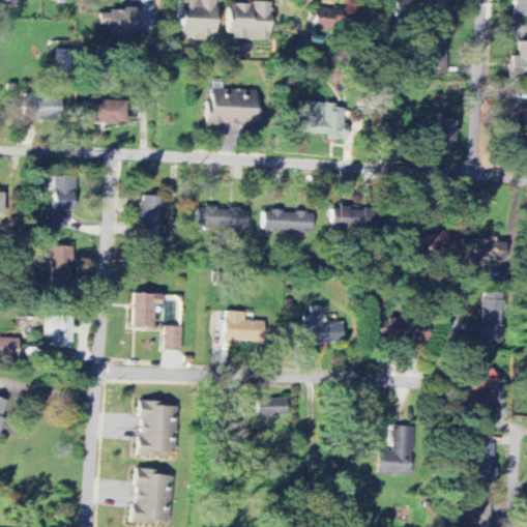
[(180,0),(180,37),(215,38),(216,0),(180,0)]
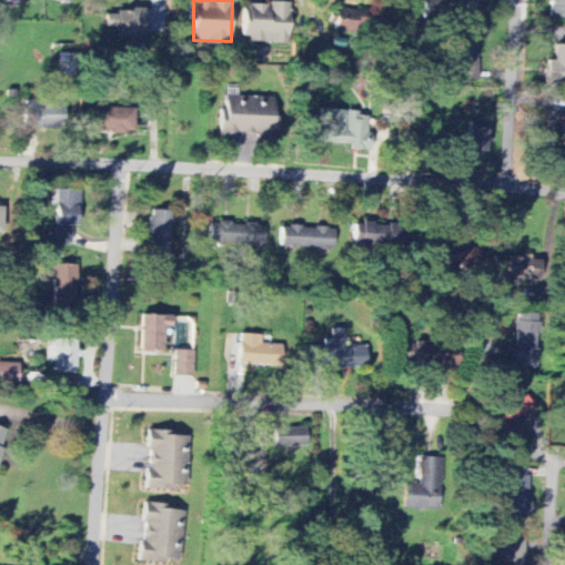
[(425,0),(425,21),(462,20),(461,0),(425,0)]
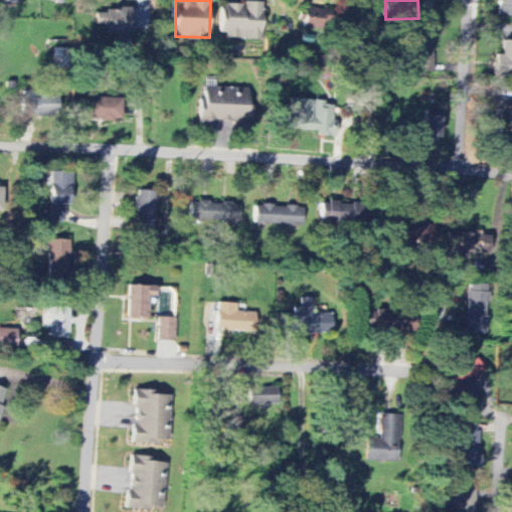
[(501,0),(501,13),(511,13),(511,0),(501,0)]
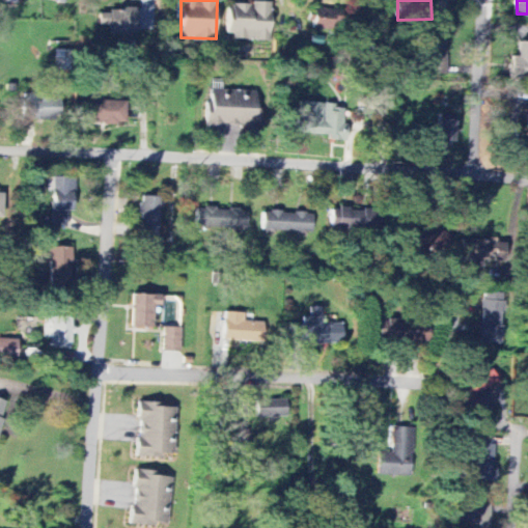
[(273,2),(229,1),(228,37),(272,38),(273,2)]
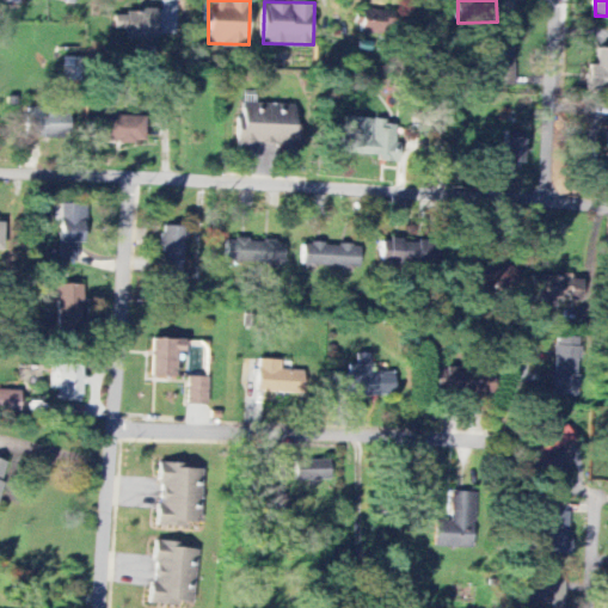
[(128,36),(159,37),(159,10),(116,8),(116,26),(128,26),(128,36)]
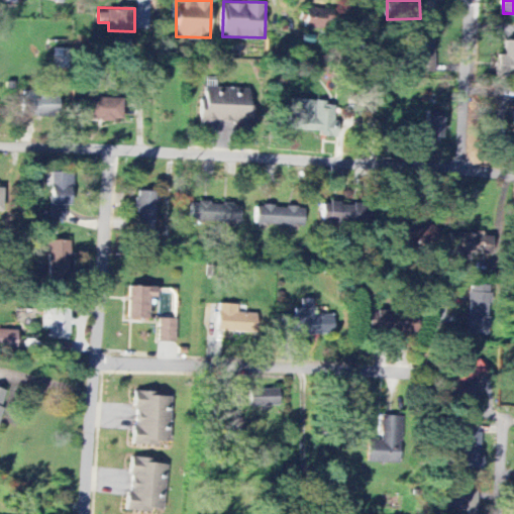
[(335,8),(307,7),(306,27),(334,27),(335,8)]
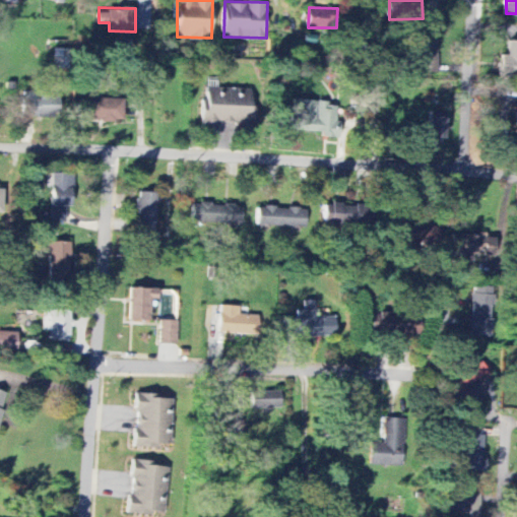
[(418,40),(419,71),(440,71),(439,39),(418,40)]
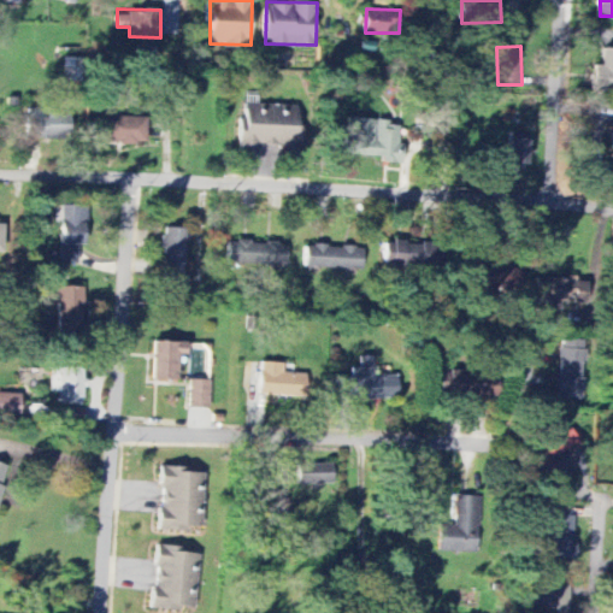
[(612,46),(606,46),(605,63),(597,63),(595,88),(612,89),(612,46)]
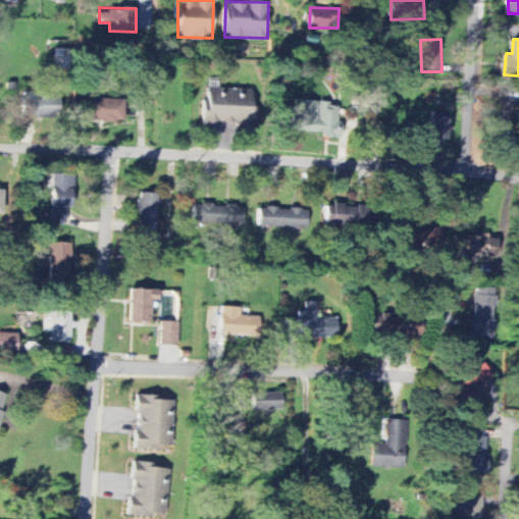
[(203,123),(258,124),(259,88),(209,86),(208,104),(204,103),(203,123)]
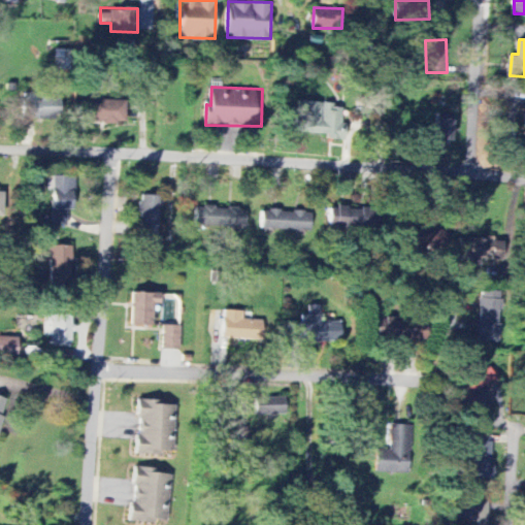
[(62,95),(26,93),(25,117),(61,119),(62,95)]
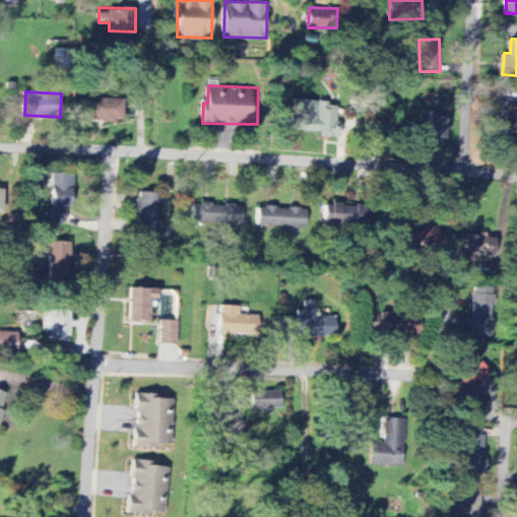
[(90,118),(124,120),(125,95),(91,94),(90,118)]
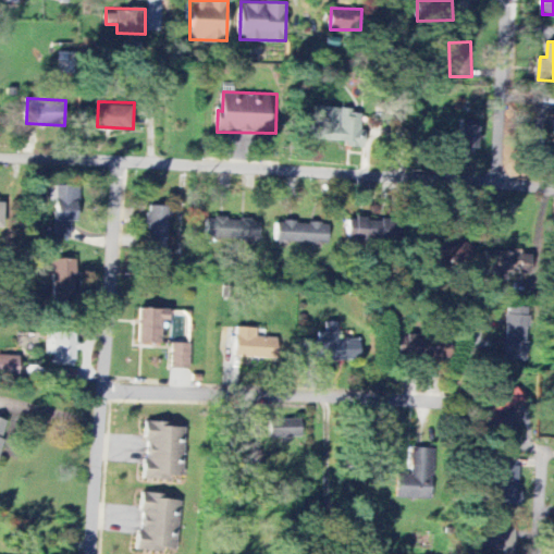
[(314,138),(348,139),(348,145),(362,146),(364,108),(315,106),(314,138)]
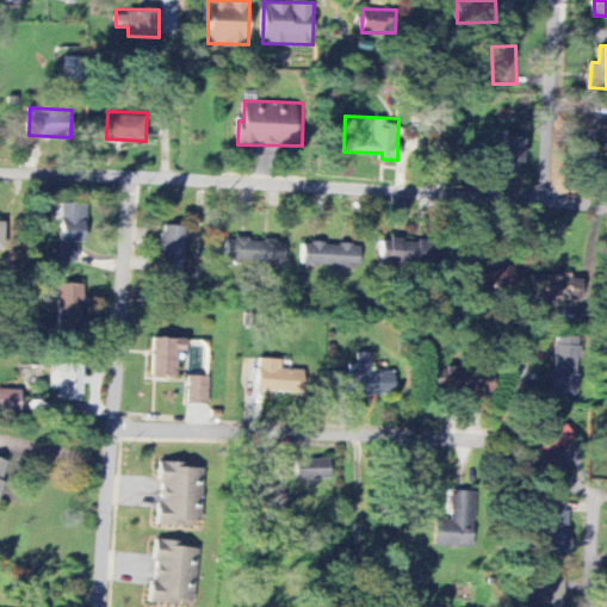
[(505,167),(524,168),(525,129),(506,128),(505,167)]
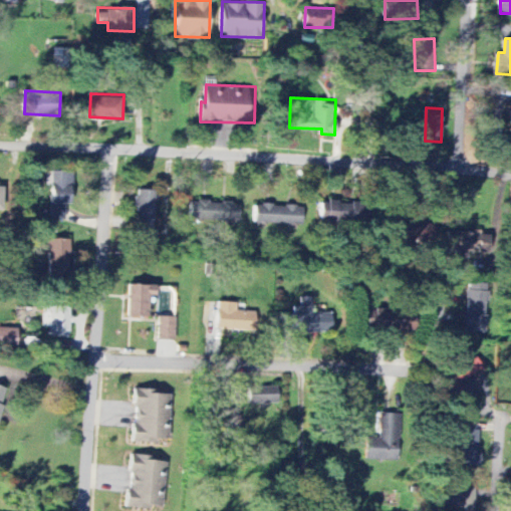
[(67,202),(73,202),(73,172),(53,171),(52,218),(67,218),(67,202)]
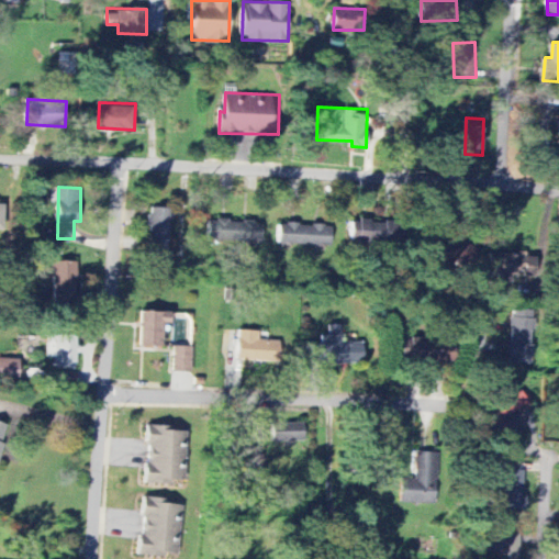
[(169,259),(170,205),(152,205),(151,259),(169,259)]
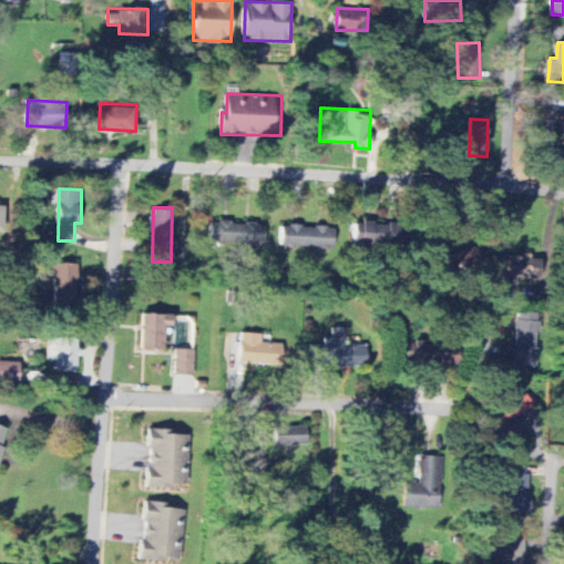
[(266,242),(267,225),(257,225),(257,217),(247,217),(247,221),(212,219),(212,241),(266,242)]
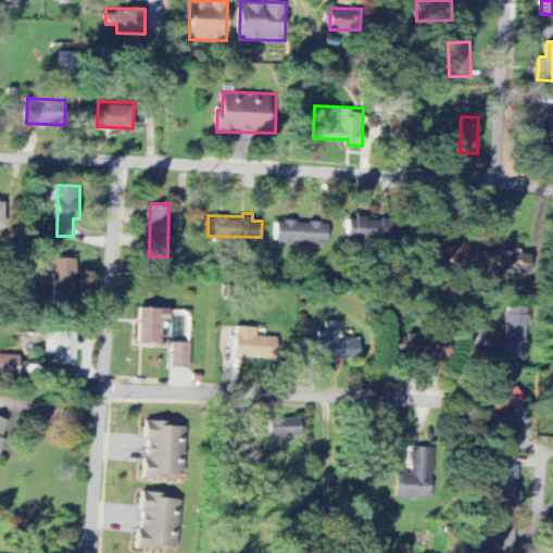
[(347,216),(347,238),(394,238),(394,215),(347,216)]
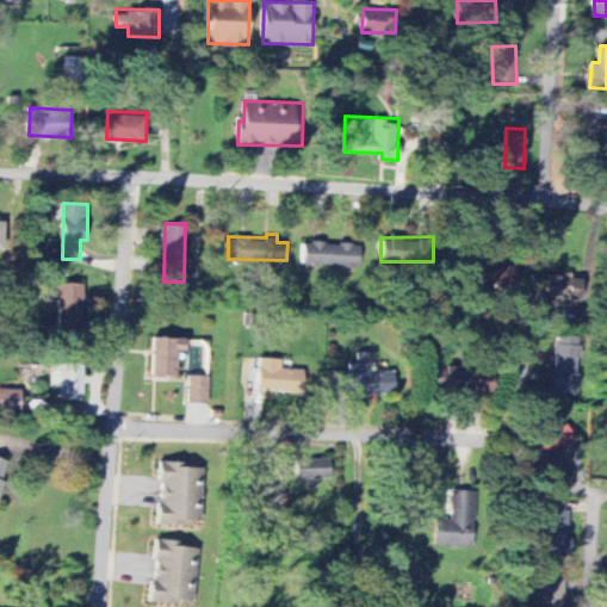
[(303,264),(361,265),(361,242),(303,241),(303,264)]
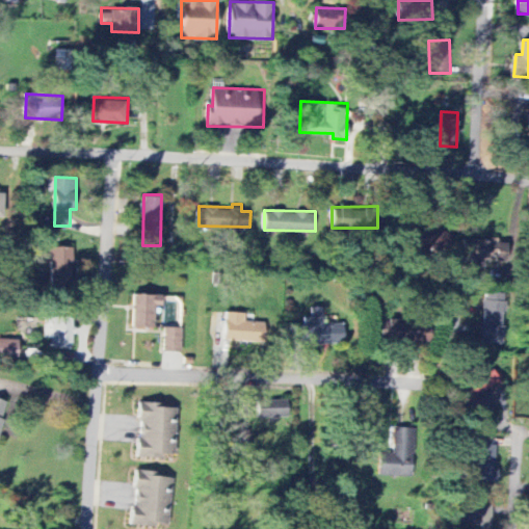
[(452,247),(453,228),(411,227),(410,246),(452,247)]
